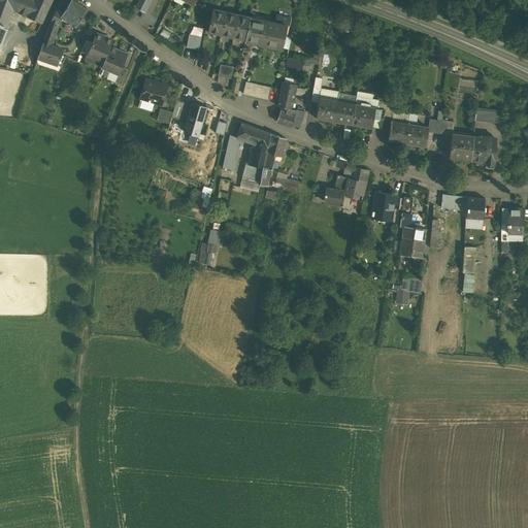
[(0,0),(0,26),(5,28),(13,9),(27,15),(33,0),(0,0)]
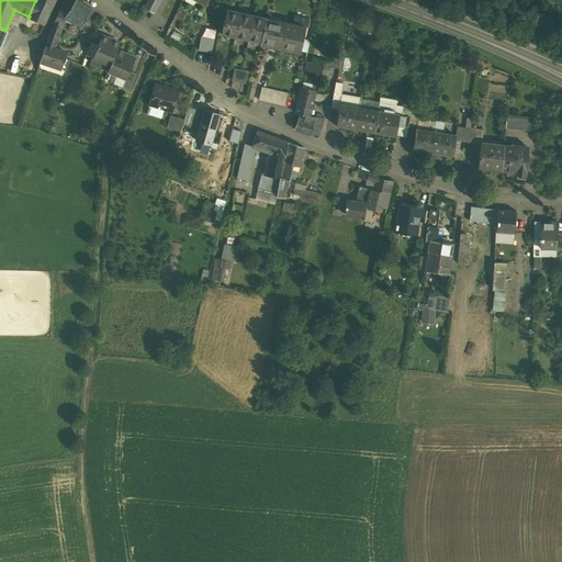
[(35,0),(29,17),(44,24),(55,0),(35,0)]
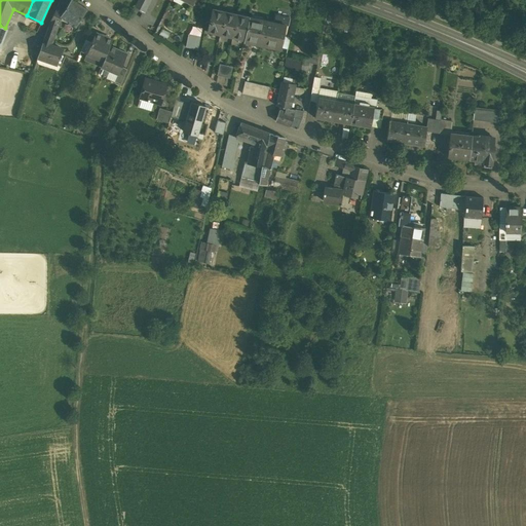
[(60,0),(57,7),(50,21),(58,24),(62,15),(61,14),(69,0),(60,0)]
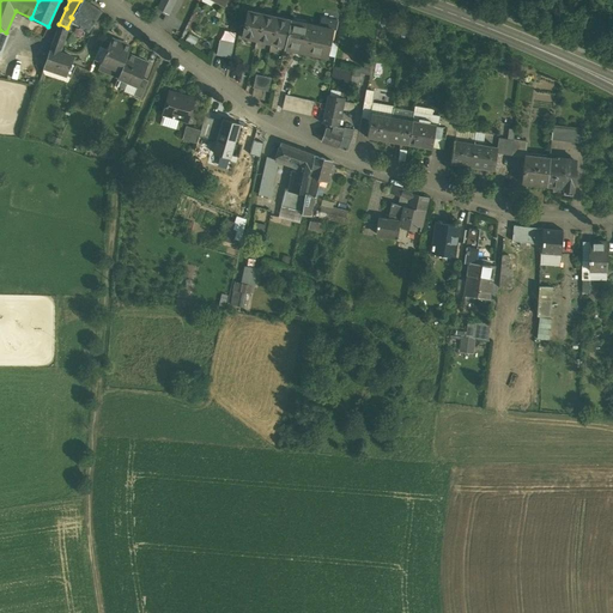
[(101,11),(85,0),(80,0),(71,17),(72,18),(89,30),(101,11)]
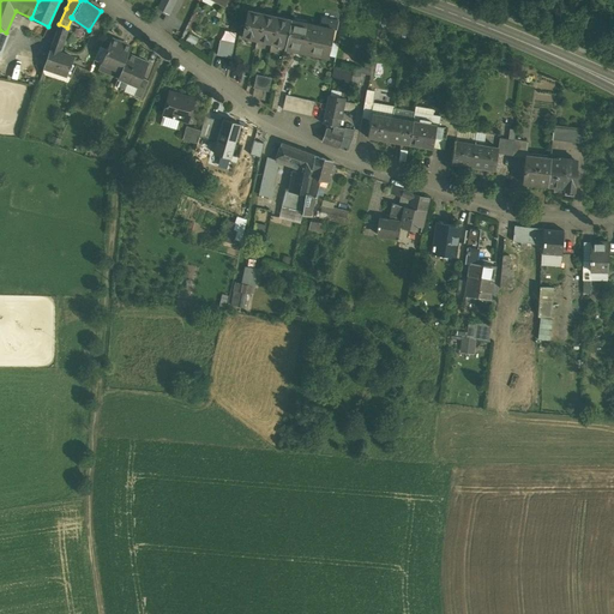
[(161,0),(157,8),(168,13),(174,0),(161,0)]
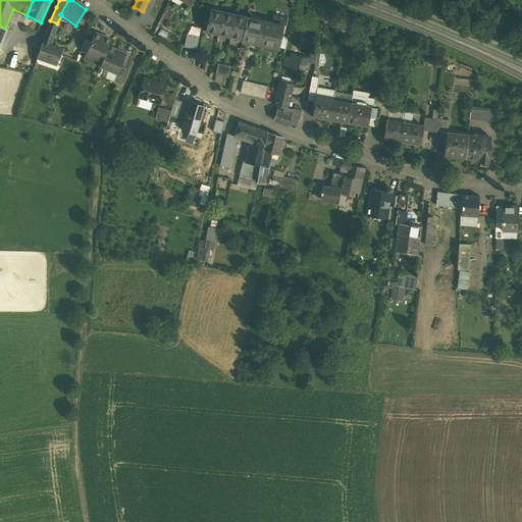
[(223,12),(211,9),(206,31),(218,34),(223,12)]
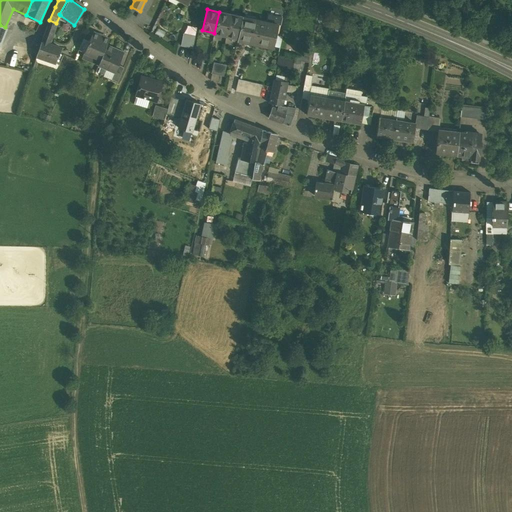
[(230,14),(219,12),(214,33),(226,35),(230,14)]
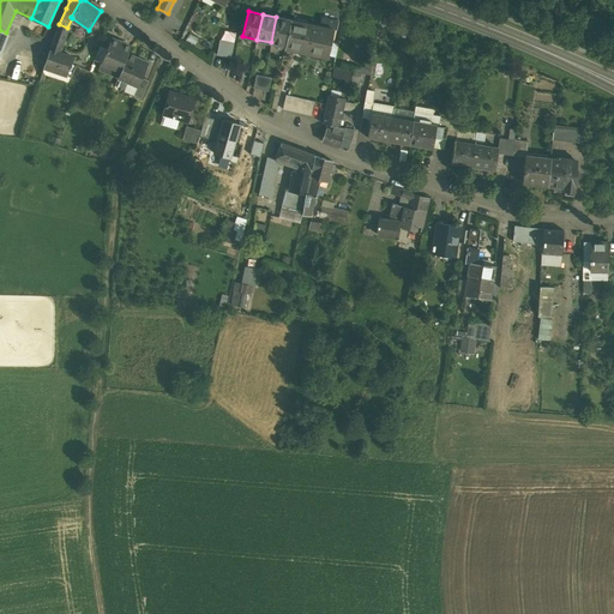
[(290,19),(276,17),(271,42),(286,46),(290,19)]
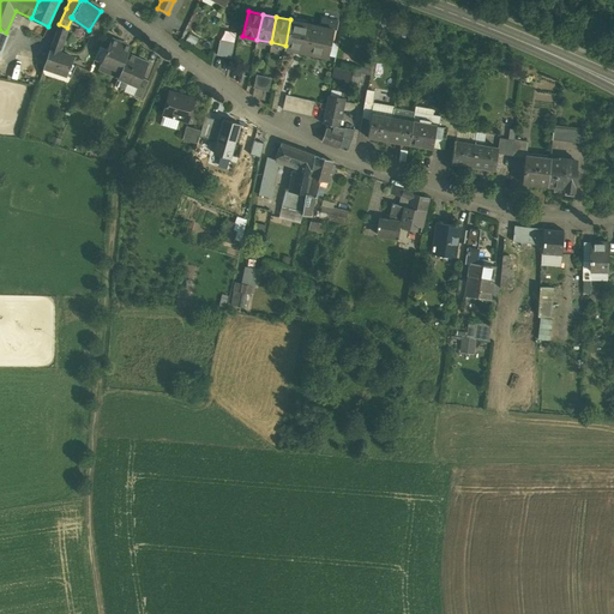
[(335,29),(290,19),(286,46),(284,48),(321,55),(323,49),(330,52),(335,29)]
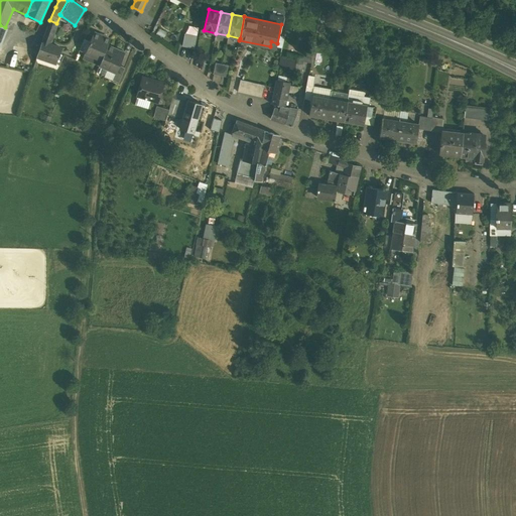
[(56,23),(49,20),(41,41),(48,44),(56,23)]
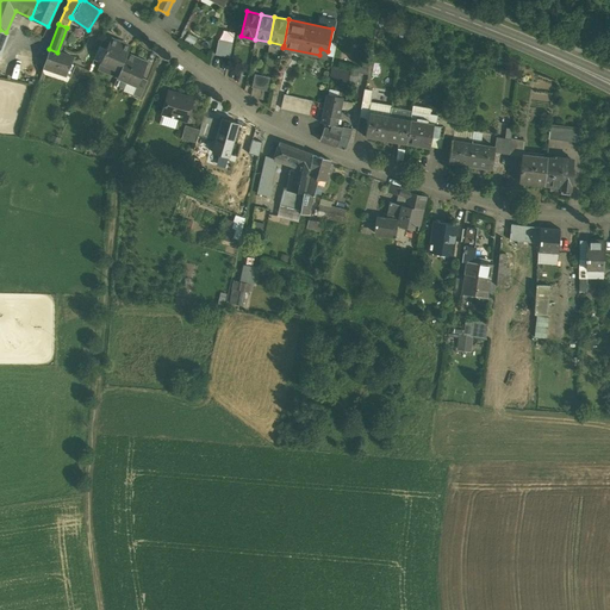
[(130,47),(111,38),(106,49),(100,62),(120,70),(128,53),(130,47)]
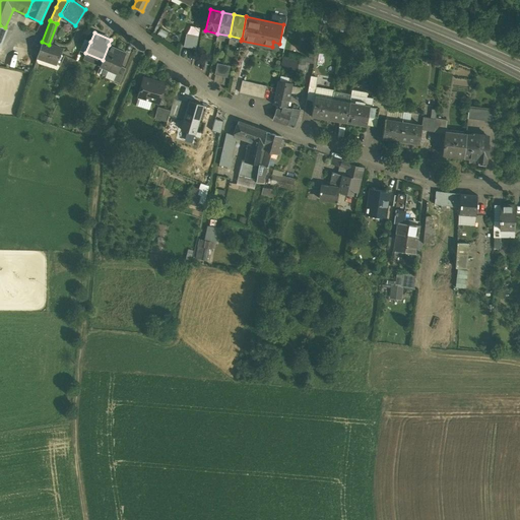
[(198,36),(186,34),(184,47),(195,49),(198,36)]
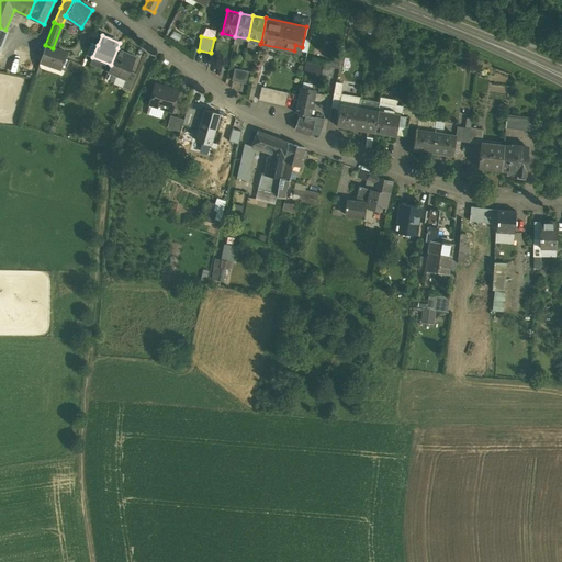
[(91,42),(87,55),(92,57),(98,45),(91,42)]
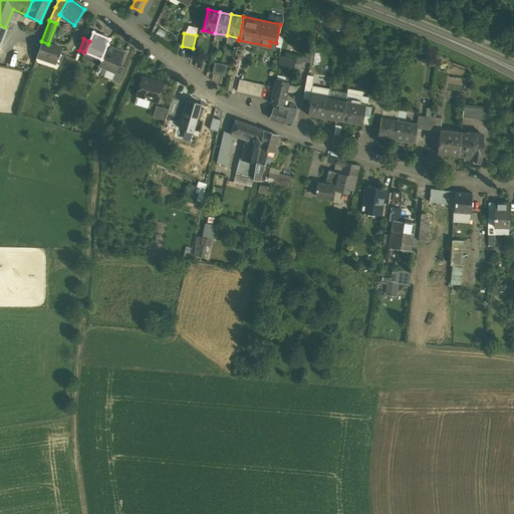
[(48,44),(41,41),(37,54),(57,61),(62,49),(48,44)]
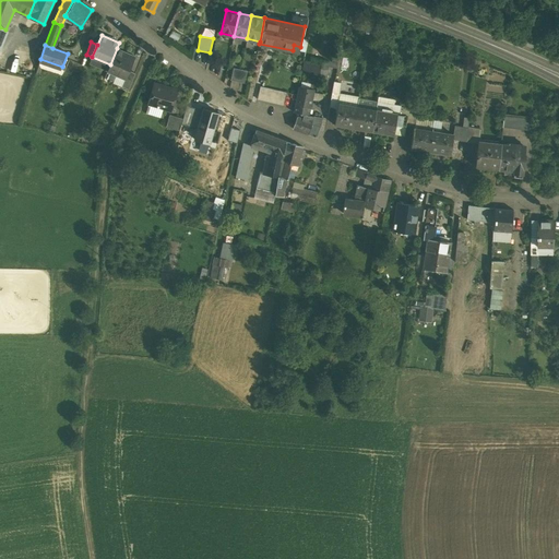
[(135,57),(117,48),(110,64),(107,71),(119,75),(120,73),(127,76),(129,71),(135,57)]
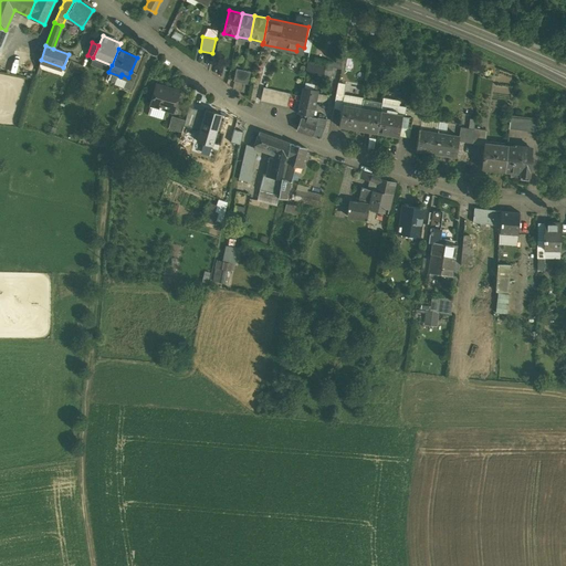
[(82,65),(71,61),(65,73),(77,77),(82,65)]
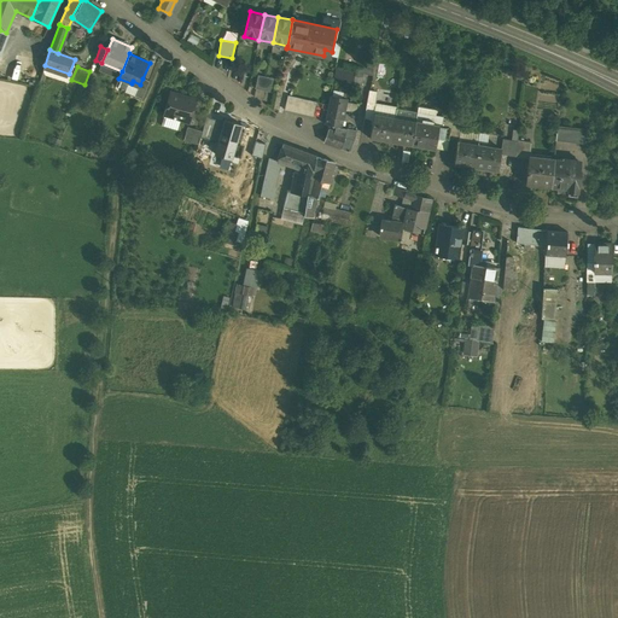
[(354,73),(337,69),(334,77),(344,81),(345,75),(350,77),(350,75),(353,76),(354,73)]
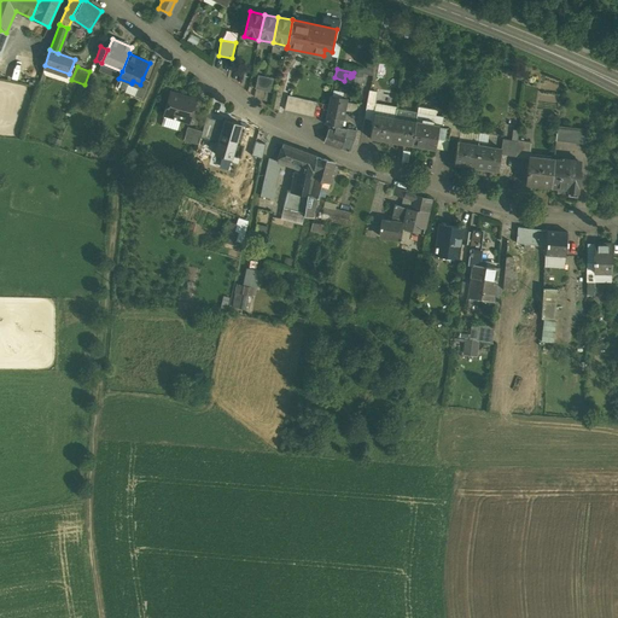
[(258,75),(256,89),(272,92),(274,77),(258,75)]
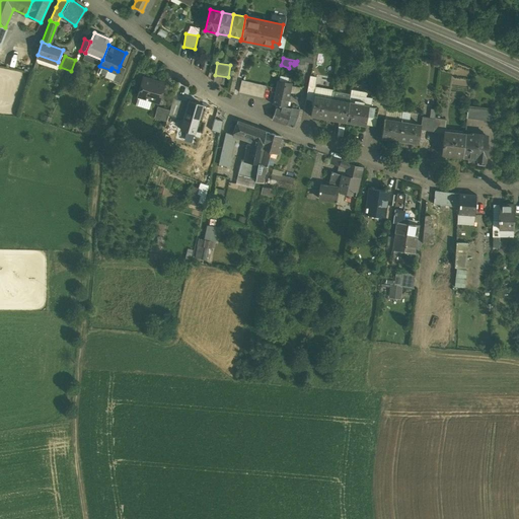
[(303,66),(297,65),(295,75),(302,77),(303,66)]
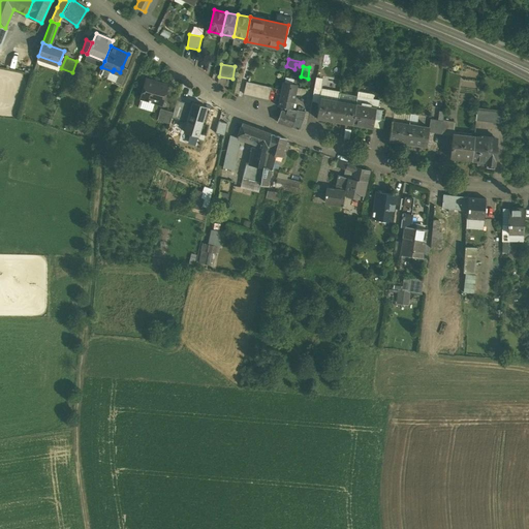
[(128,69),(122,67),(120,72),(119,74),(118,74),(115,82),(122,85),(128,69)]
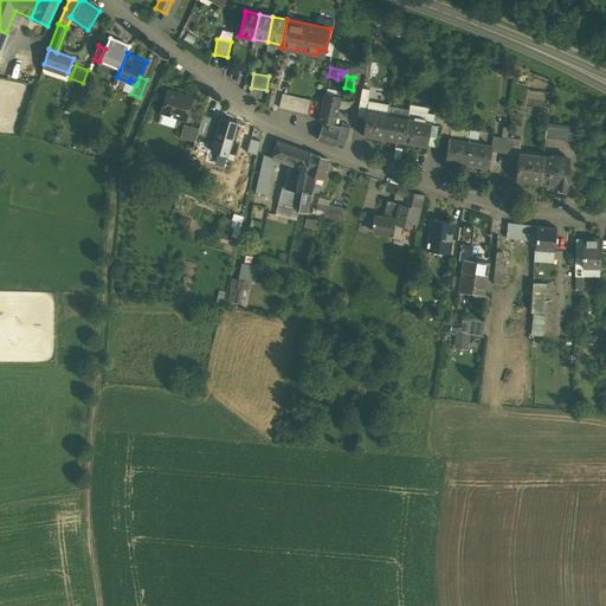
[(92,91),(84,88),(81,96),(89,98),(92,91)]
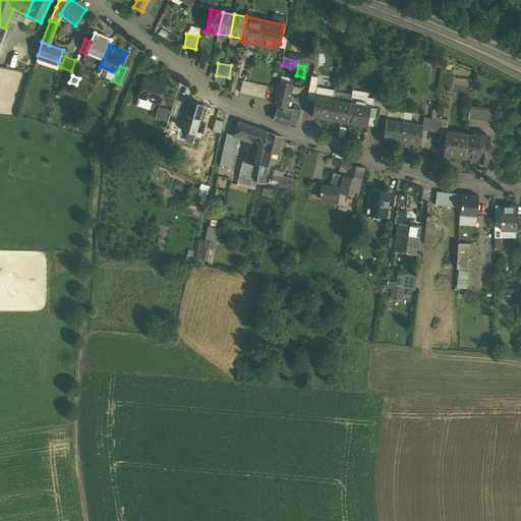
[(317,77),(310,76),(309,87),(315,88),(317,77)]
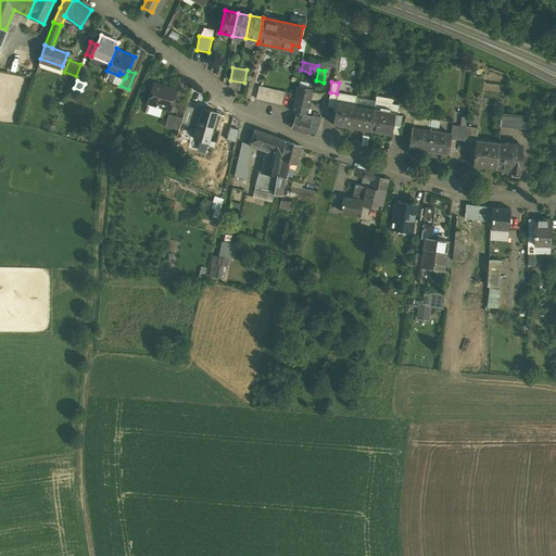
[(164,87),(153,84),(148,102),(155,105),(155,108),(169,111),(173,100),(169,99),(172,90),(164,88),(164,87)]
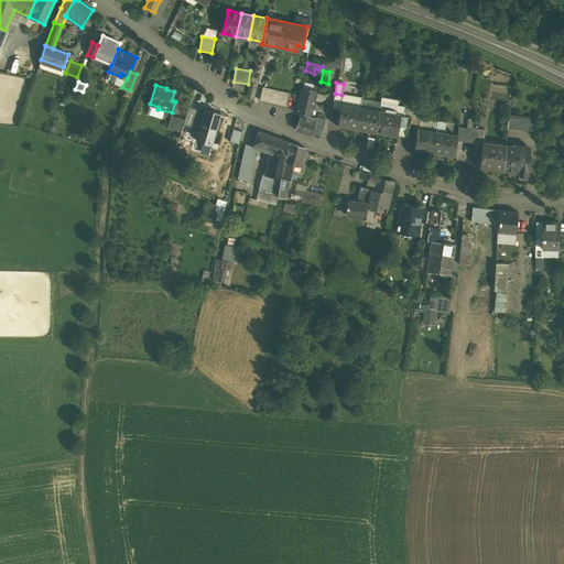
[(289,93),(262,87),(259,99),(286,106),(289,93)]
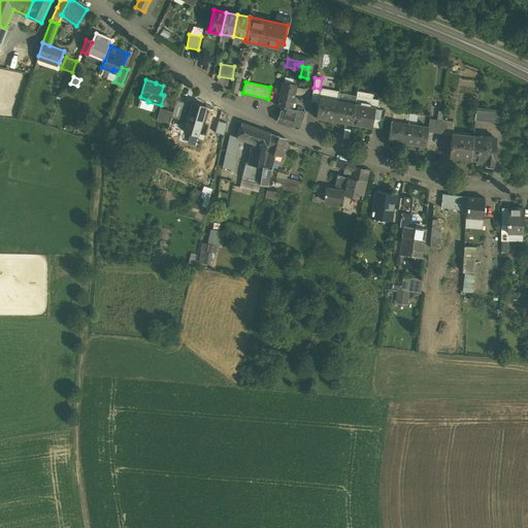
[(295,85),(283,83),(277,106),(282,107),(291,108),(292,103),(295,85)]
